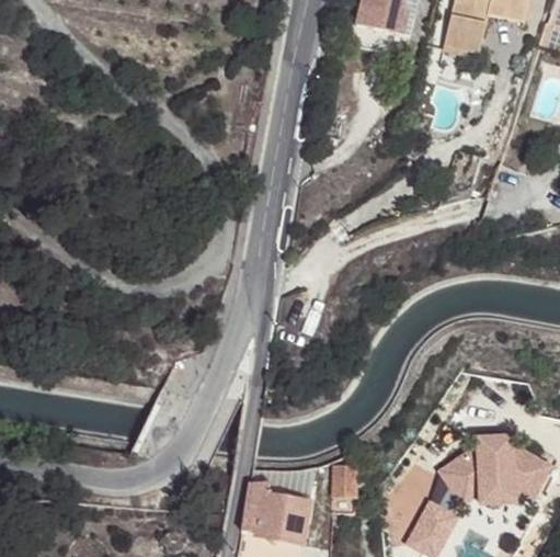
[(362,0),(356,26),(409,37),(418,0),(362,0)]
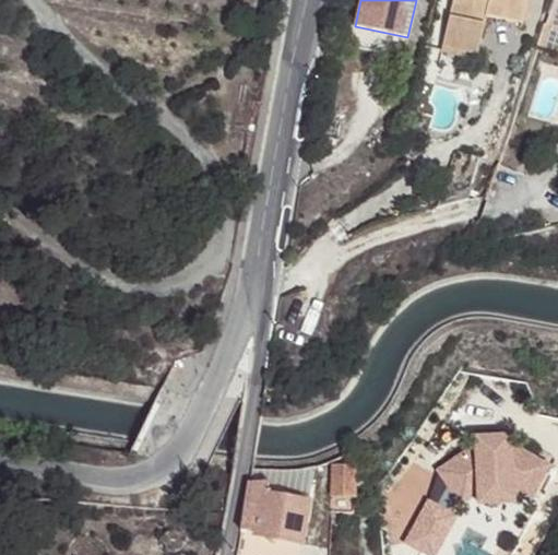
[(452,0),(441,46),(464,51),(477,54),(486,15),(501,19),(502,13),(522,18),(525,0),(452,0)]
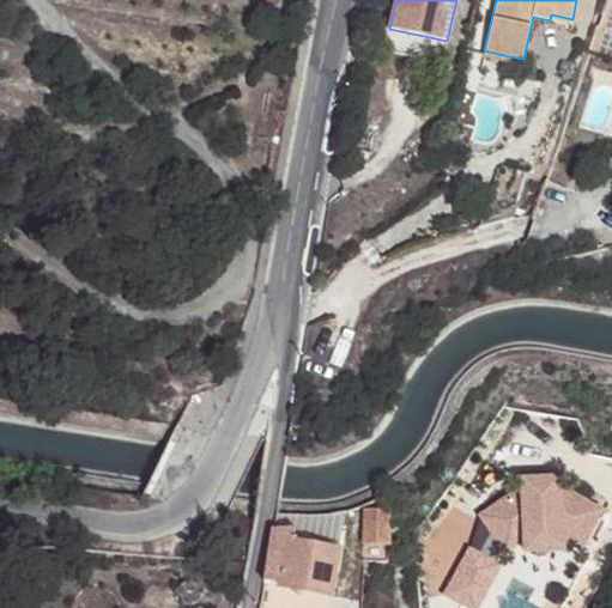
[(571,24),(573,19),(551,14),(550,20),(571,24)]
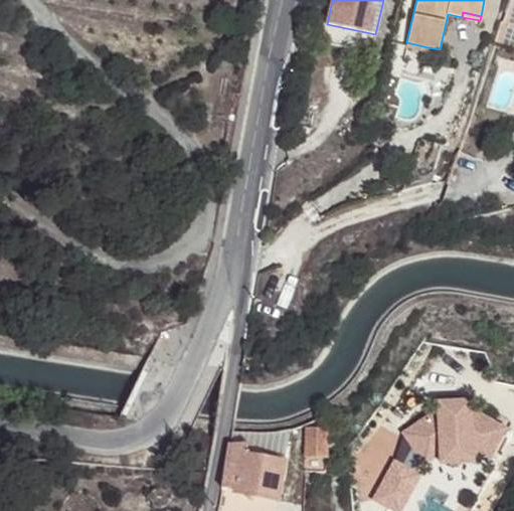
[(371,52),(375,34),(327,24),(322,42),(371,52)]
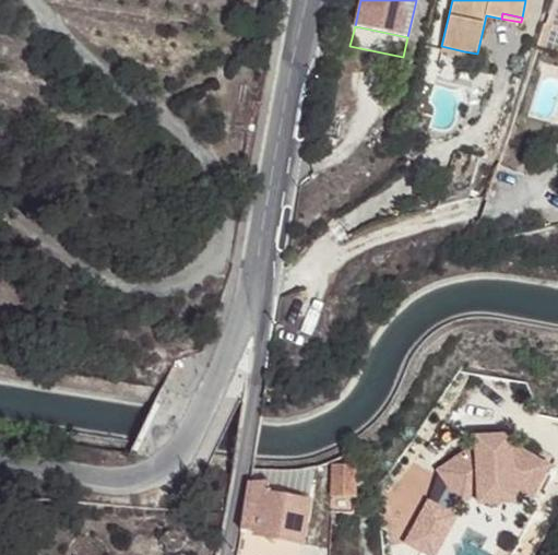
[(464,51),(441,46),(440,51),(463,57),(464,51)]
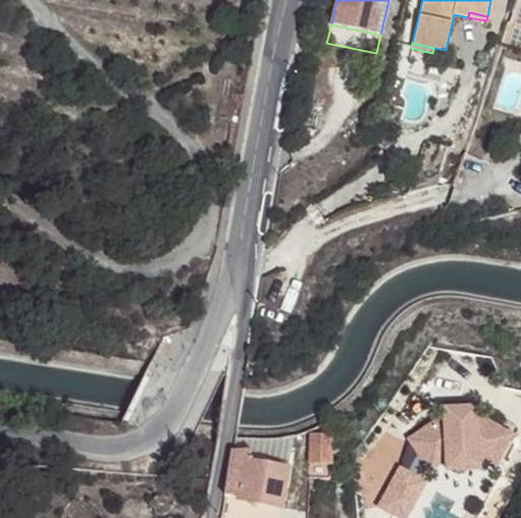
[(309,430),(308,443),(328,445),(329,431),(309,430)]
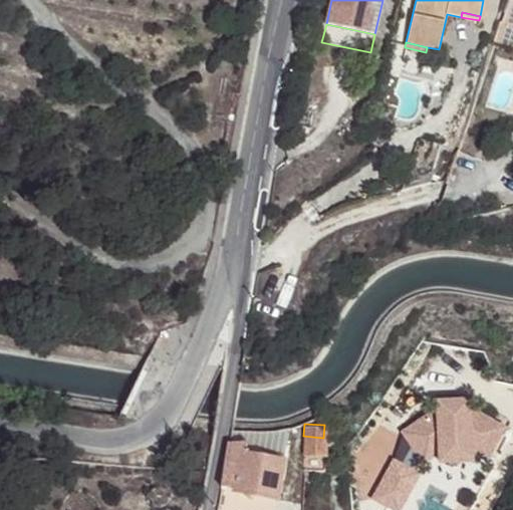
[(323,438),(303,436),(302,452),(323,452),(323,438)]
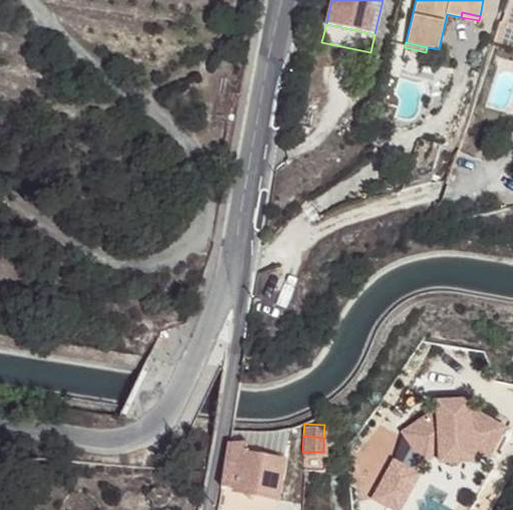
[(227,442),(220,483),(233,486),(233,488),(275,497),(283,458),(244,448),(246,440),(227,442)]
